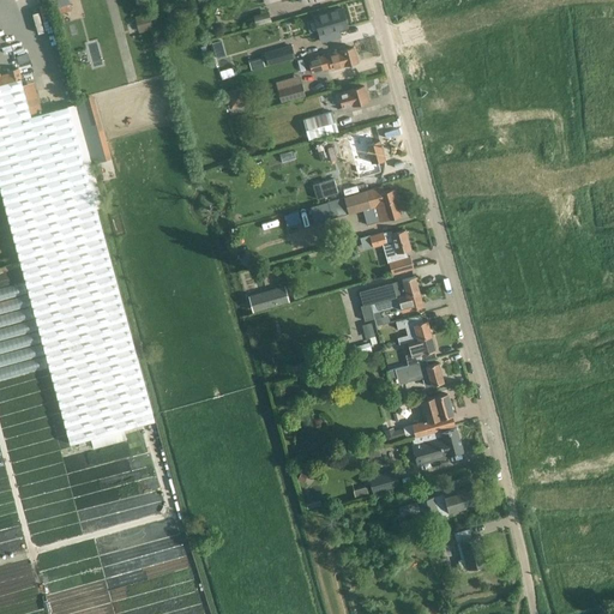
[(55,0),(59,13),(72,10),(68,0),(55,0)]
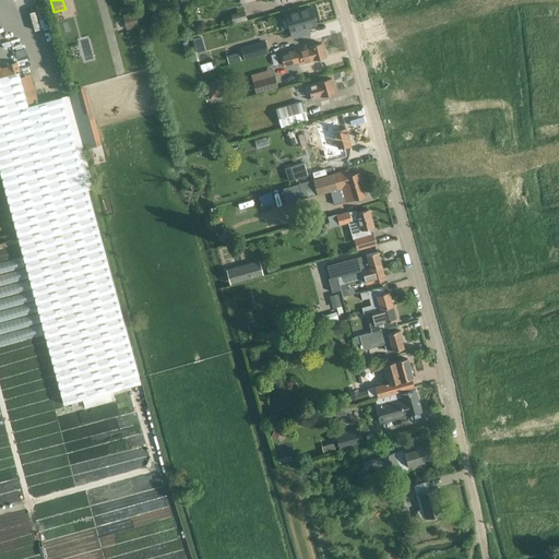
[(363,0),(367,10),(380,7),(378,0),(363,0)]
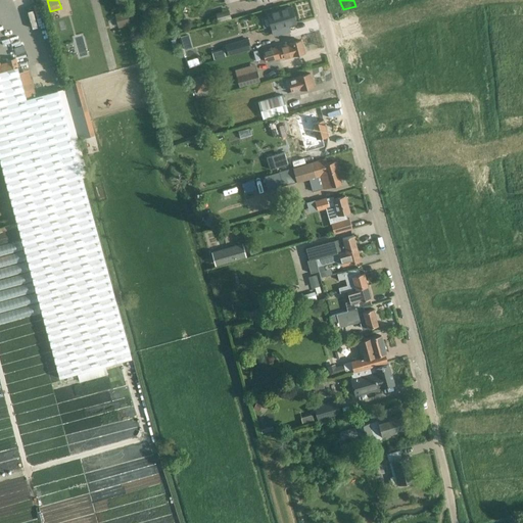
[(291,7),(269,14),(270,17),(272,27),(274,35),(285,32),(283,26),(288,25),(295,22),(295,21),(291,7)]
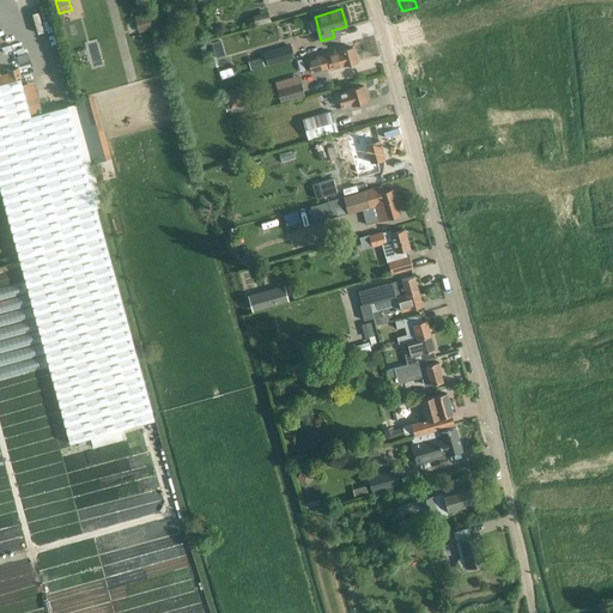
[(254,14),(256,25),(272,22),(269,11),(254,14)]
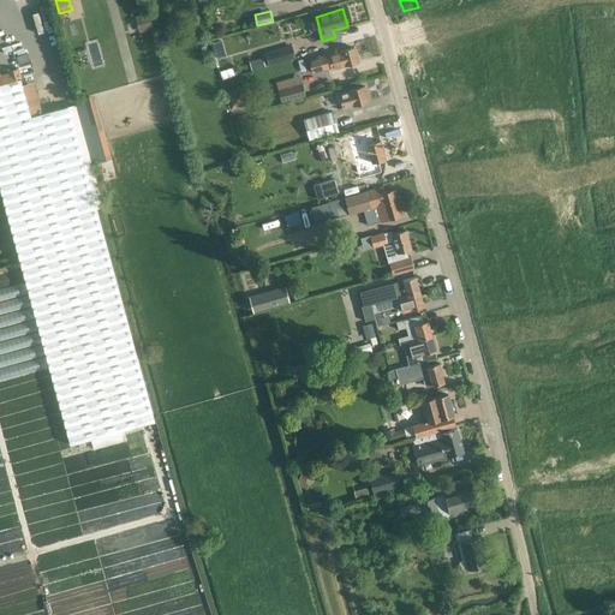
[(581,11),(571,15),(573,24),(577,35),(583,34),(587,33),(581,11)]
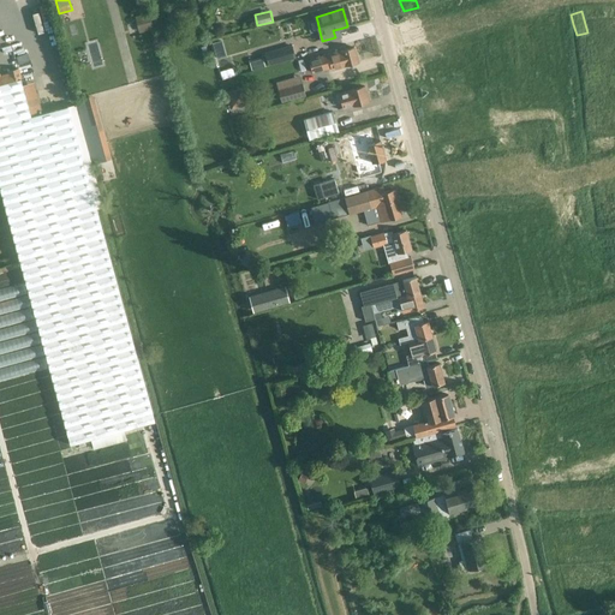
[(566,16),(560,17),(563,28),(566,39),(572,36),(577,35),(573,24),(571,15),(566,16)]
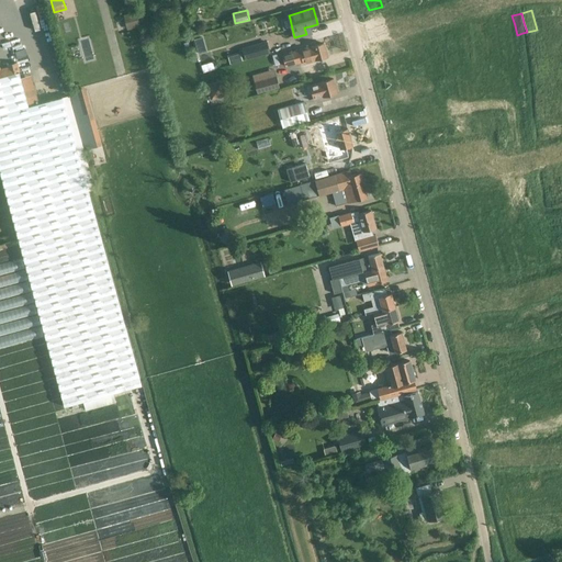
[(507,17),(503,18),(505,27),(508,37),(513,36),(517,35),(515,25),(512,15),(507,17)]
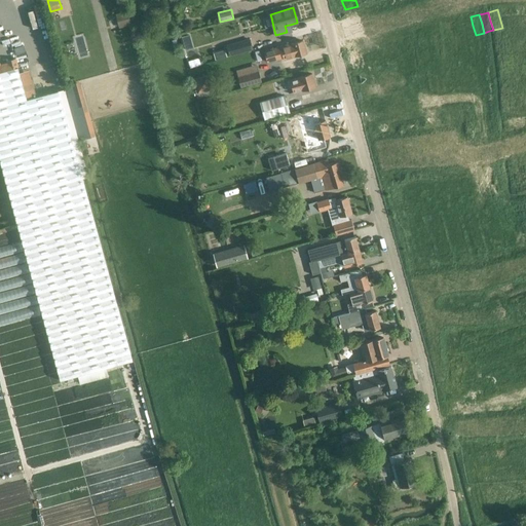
[(465,19),(461,20),(463,29),(466,38),(471,36),(476,35),(473,26),(471,16),(465,19)]
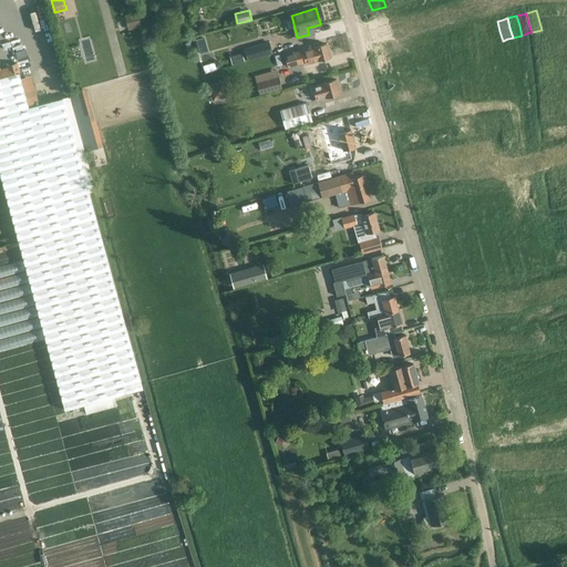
[(493,22),(487,23),(491,33),(493,43),(498,42),(503,41),(500,31),(497,21),(493,22)]
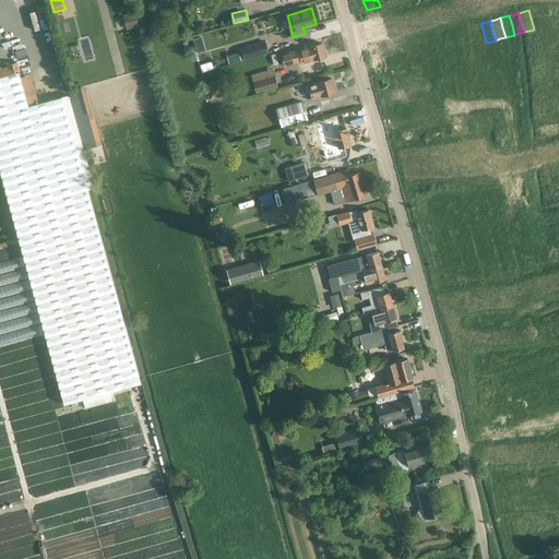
[(476,25),(471,26),(476,46),(482,44),(486,43),(484,33),(480,23),(476,25)]
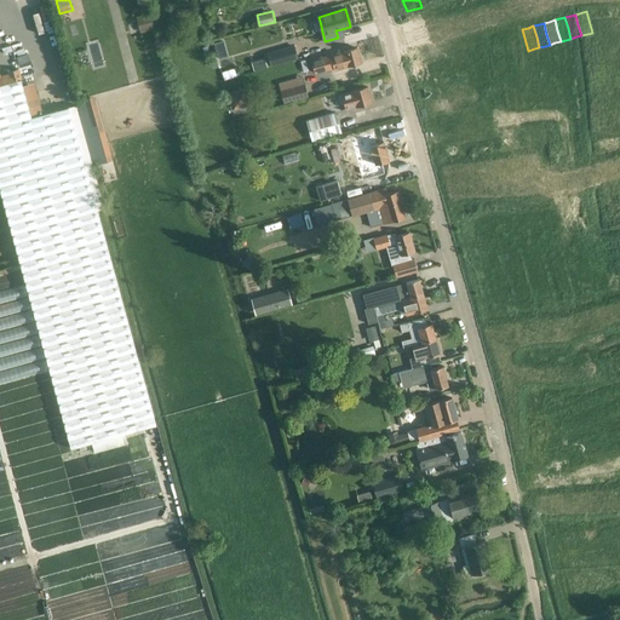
[(219,41),(218,51),(220,52),(219,53),(224,53),(224,52),(228,53),(229,44),(219,41)]
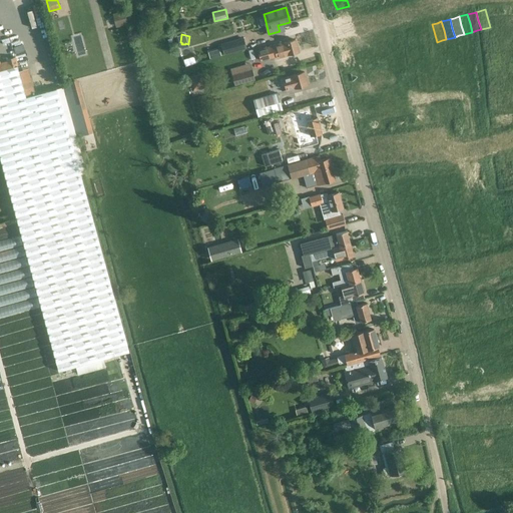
[(232,41),(220,44),(224,55),(235,52),(246,48),(243,37),(232,41)]
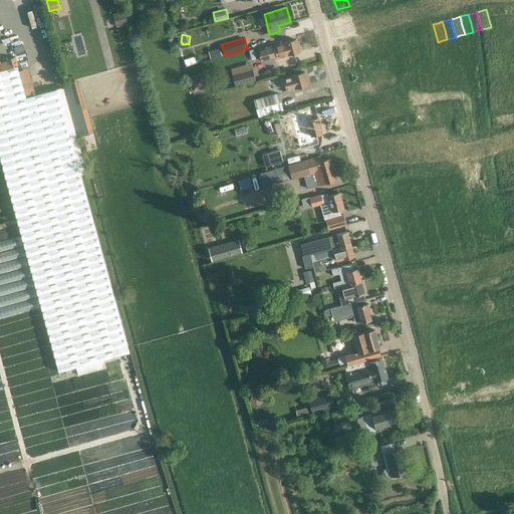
[(258,50),(261,60),(276,56),(277,58),(299,52),(295,40),(258,50)]
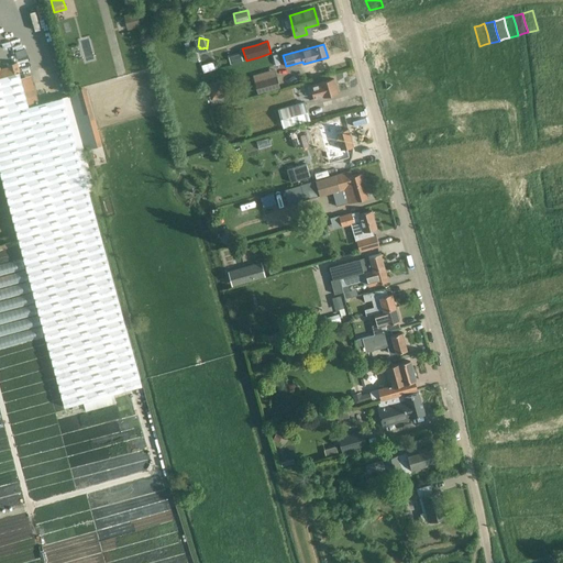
[(15,47),(8,50),(14,70),(21,68),(15,47)]
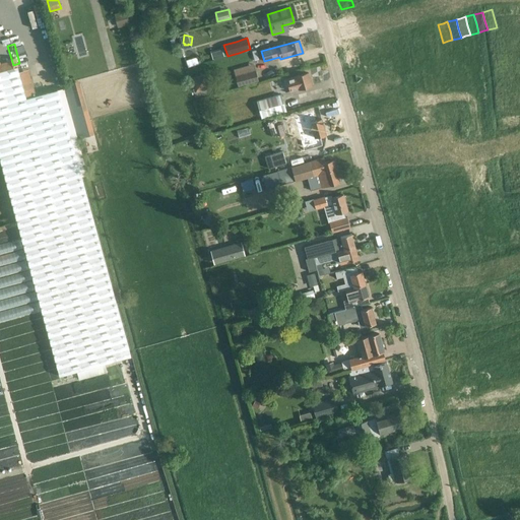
[(221,48),(210,52),(213,60),(224,57),(221,48)]
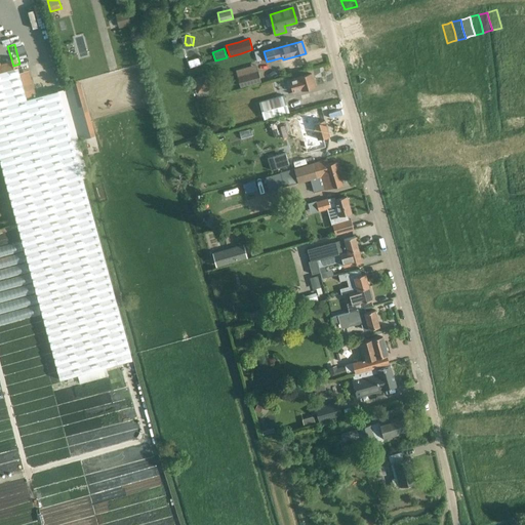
[(237,71),(241,87),(261,82),(256,65),(237,71)]
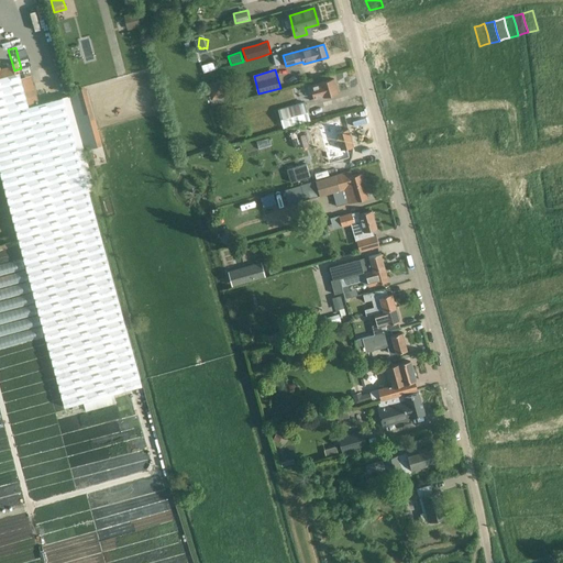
[(488,70),(482,74),(487,87),(490,85),(494,84),(488,70)]
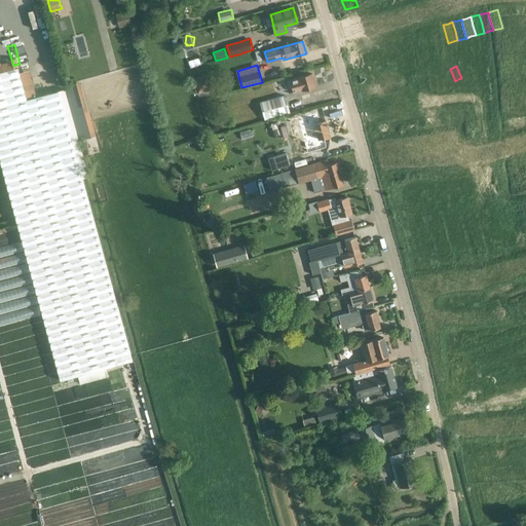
[(510,66),(499,70),(503,78),(508,87),(512,85),(517,83),(510,66)]
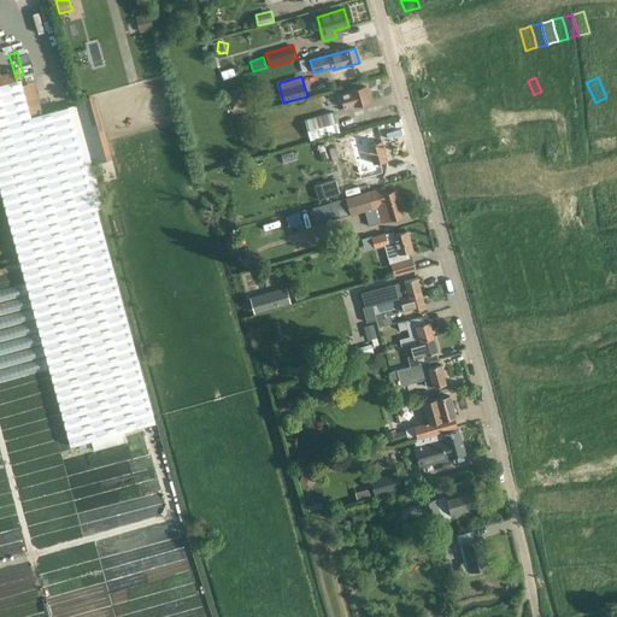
[(21,80),(0,84),(0,124),(31,117),(23,87),(21,80)]
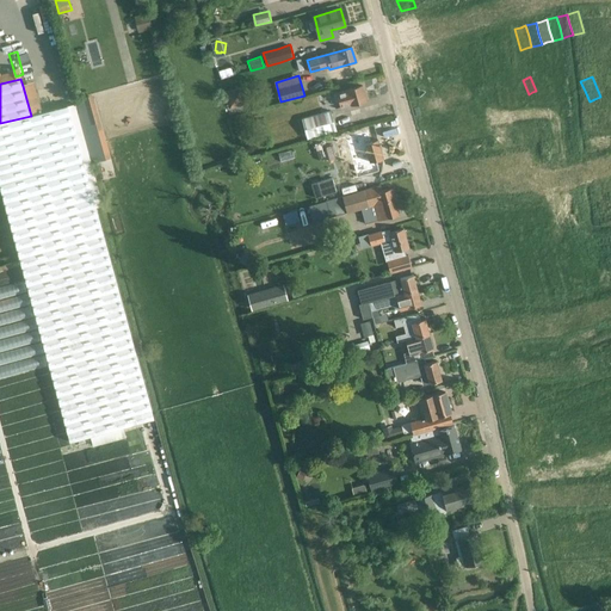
[(575,84),(571,86),(574,96),(579,106),(584,104),(590,102),(585,91),(580,81),(575,84)]
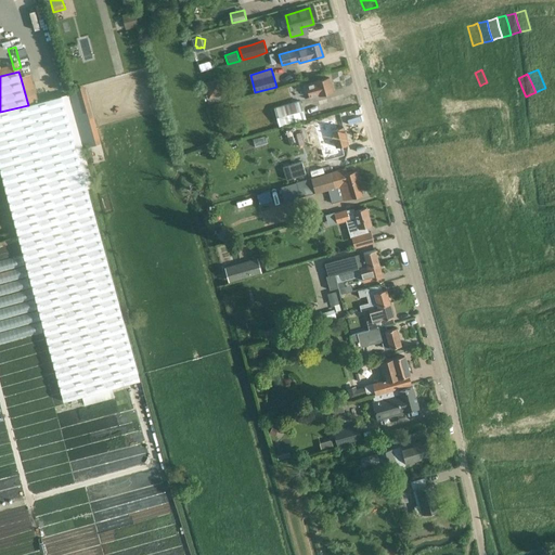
[(305,93),(308,92),(309,98),(318,95),(333,91),(328,78),(312,82),(305,85),(306,85),(302,86),(305,93)]
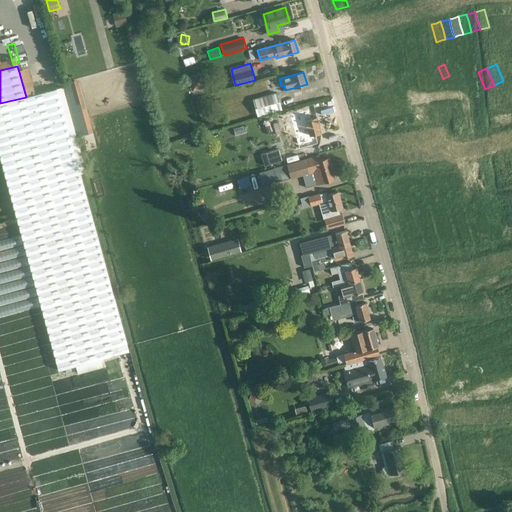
[(473,74),(469,76),(473,84),(476,93),(481,91),(485,89),(481,80),(478,72),(473,74)]
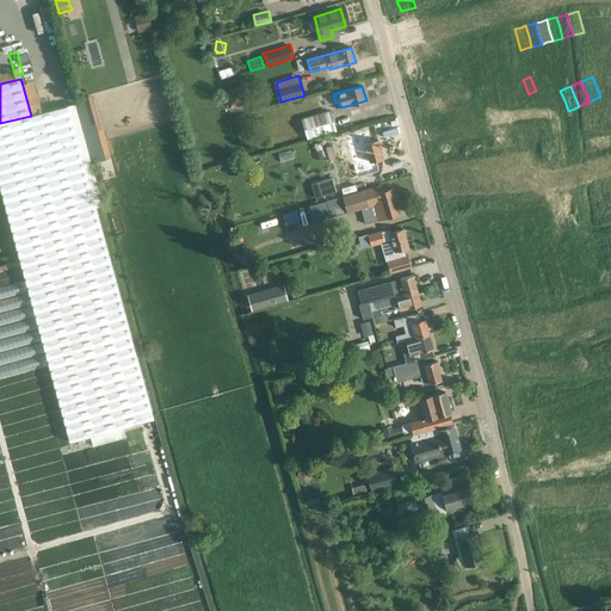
[(226,92),(224,92),(229,110),(230,109),(246,105),(241,87),(226,92)]
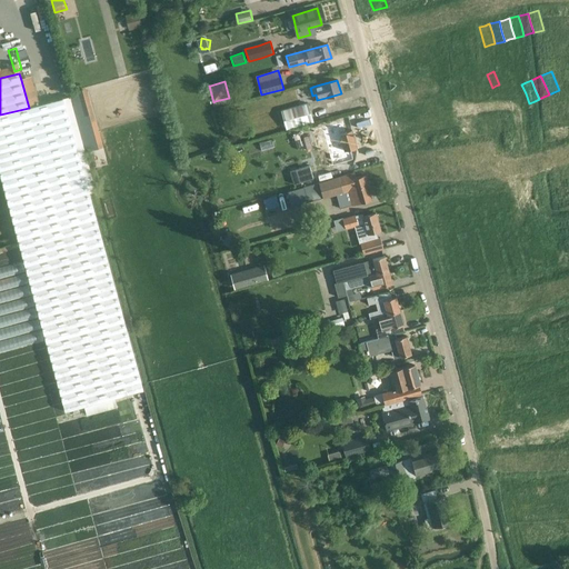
[(29,108),(0,115),(0,175),(19,242),(20,248),(66,412),(85,407),(87,416),(117,407),(115,398),(143,390),(89,193),(66,107),(62,98),(39,105),(29,108)]
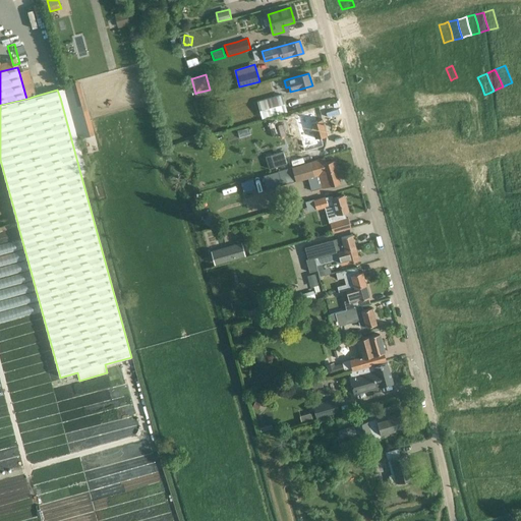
[(393,93),(387,95),(390,107),(393,106),(397,105),(393,93)]
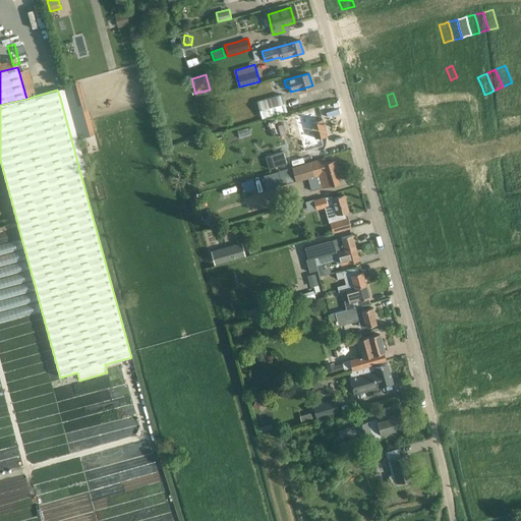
[(263,118),(285,112),(281,95),(256,102),(263,118)]
